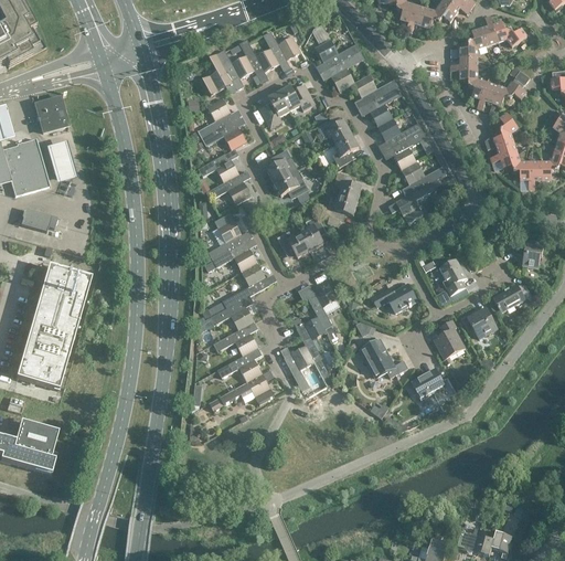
[(0,65),(1,66),(0,64),(4,62),(8,66),(22,59),(46,45),(21,0),(16,0),(0,0),(0,19),(3,25),(0,27),(0,65)]
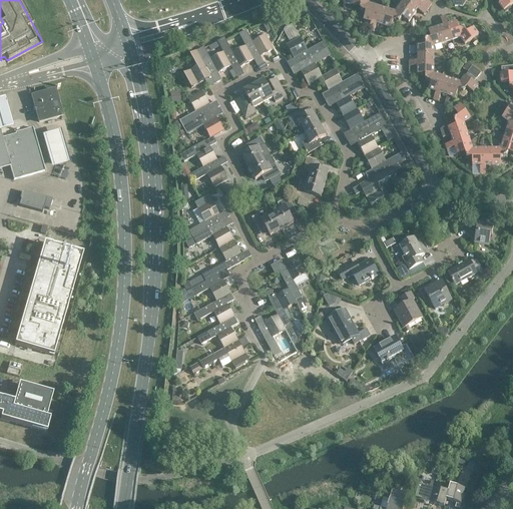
[(369,1),(369,0),(352,0),(352,2),(360,2),(360,8),(366,9),(364,17),(371,19),(376,3),(369,1)]
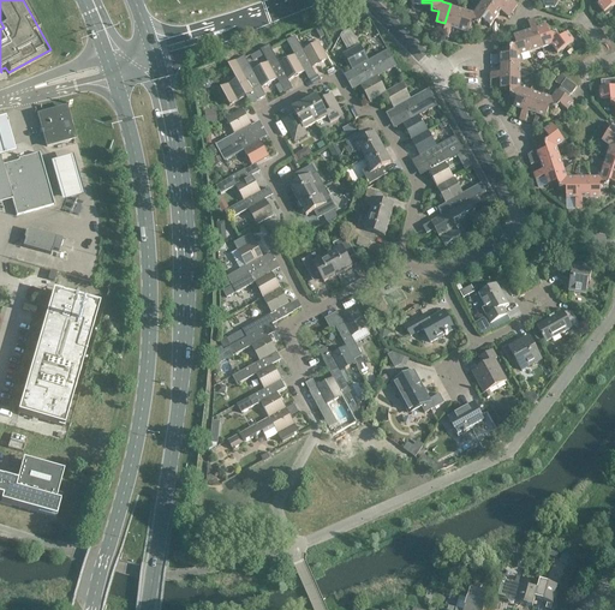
[(503,4),(499,0),(482,0),(479,4),(495,15),(500,9),(508,13),(512,9),(503,3),(503,4)]
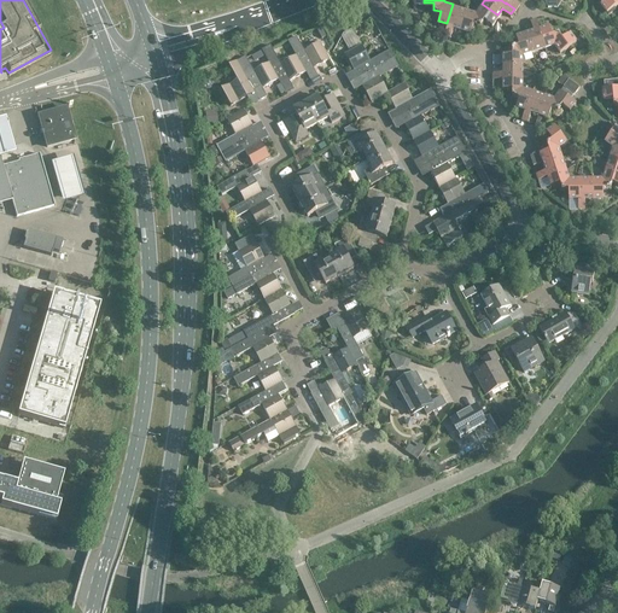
[(601,0),(600,1),(607,10),(617,0),(601,0)]
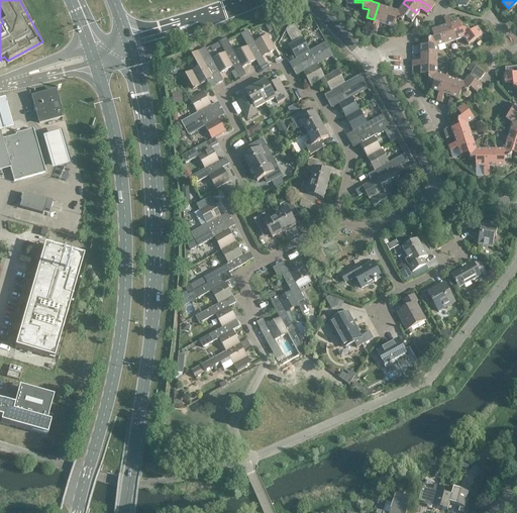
[(391,7),(379,3),(374,19),(372,27),(377,28),(379,21),(386,23),(391,7)]
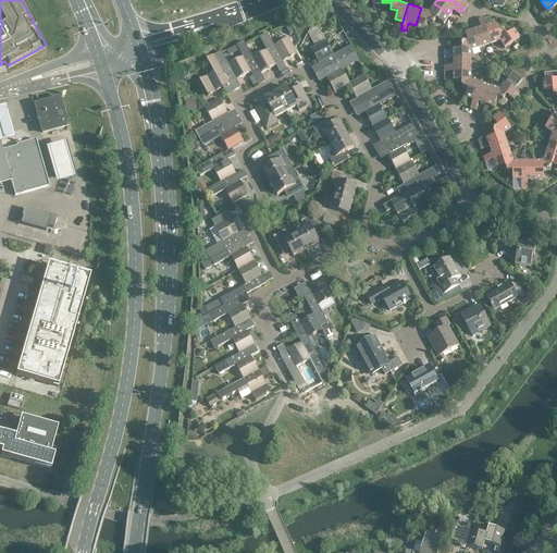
[(448,13),(434,3),(429,10),(421,8),(416,25),(424,27),(426,20),(433,21),(436,16),(443,21),(448,13)]
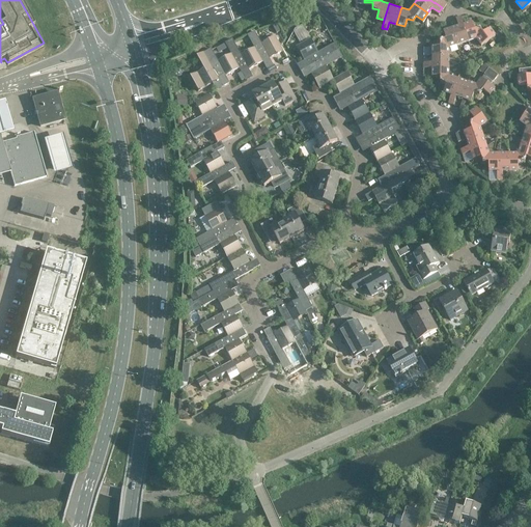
[(464,23),(460,15),(455,16),(458,24),(451,26),(456,43),(468,38),(463,23),(464,23)]
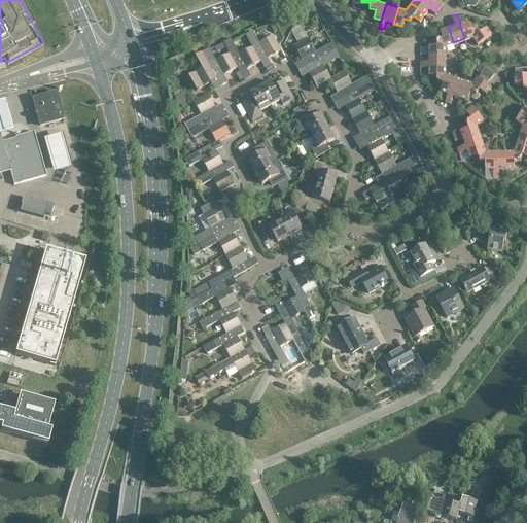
[(467,20),(460,23),(459,23),(464,38),(472,36),(478,42),(491,33),(486,26),(480,31),(476,26),(470,28),(467,20)]
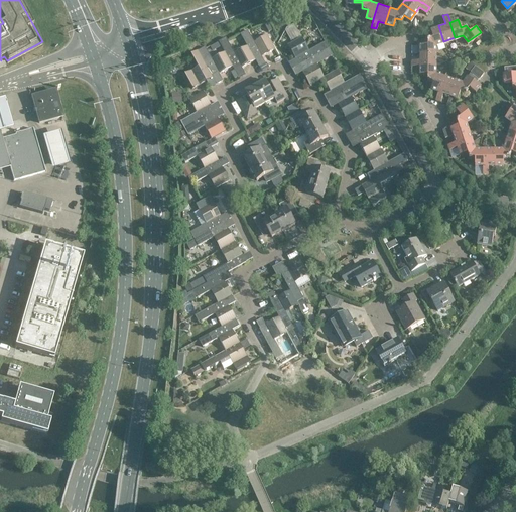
[(286,24),(285,26),(288,32),(297,27),(293,20),(286,24)]
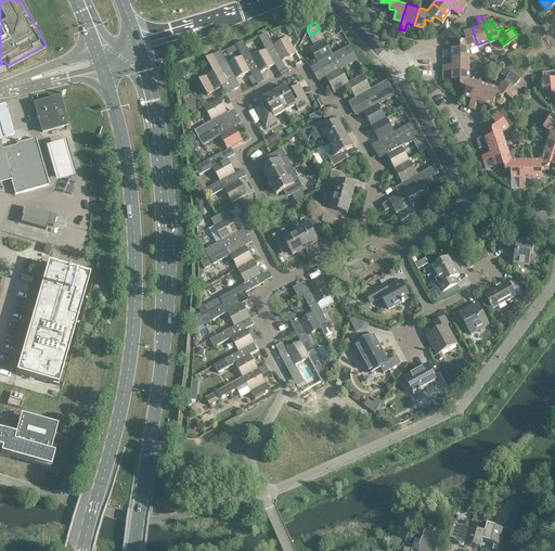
[(477,45),(472,27),(463,30),(466,38),(460,40),(460,47),(451,47),(451,55),(469,55),(469,47),(477,45)]
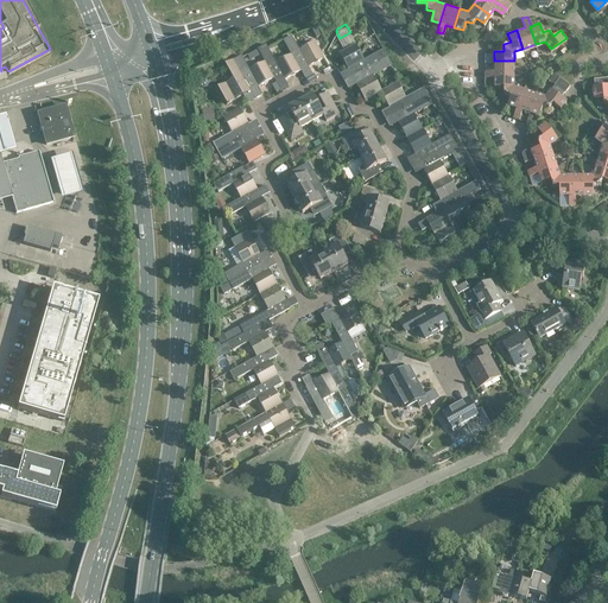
[(299,48),(291,32),(283,37),(291,51),(299,65),(306,62),(308,63),(324,55),(320,46),(316,38),(299,48)]
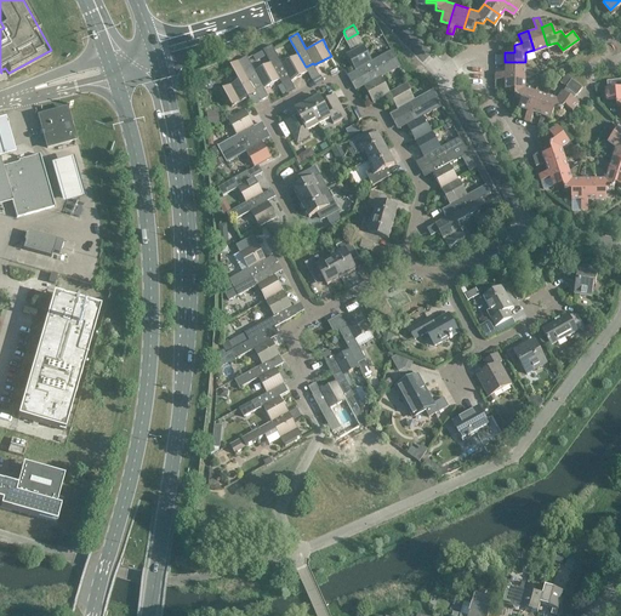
[(283,61),(272,43),(263,47),(271,61),(271,60),(280,77),(281,80),(290,75),(291,78),(307,69),(306,67),(297,52),(283,61)]
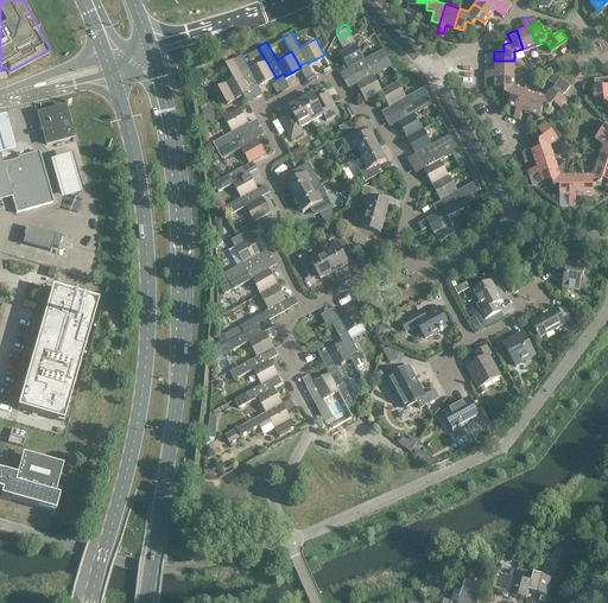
[(363,56),(355,42),(342,48),(340,50),(348,67),(350,65),(354,73),(387,55),(384,46),(363,56)]
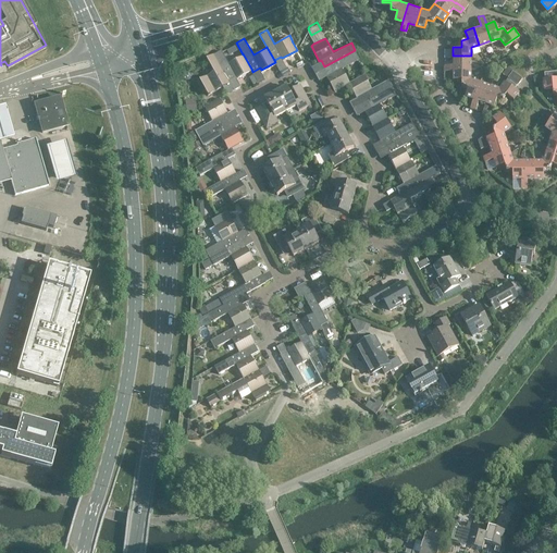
[(221,48),(214,52),(229,78),(235,75),(236,76),(251,69),(243,53),(243,54),(229,61),(221,48)]
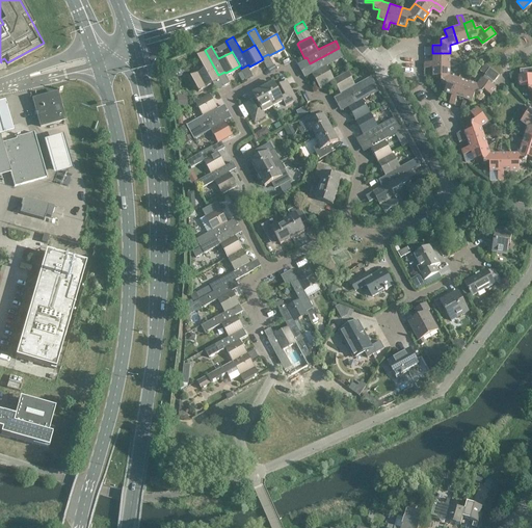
[(343,54),(339,48),(310,63),(314,70),(312,71),(319,85),(333,78),(333,77),(334,77),(326,63),(343,54)]
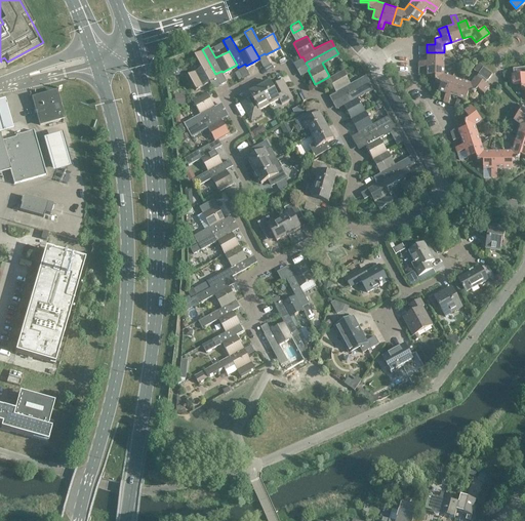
[(215,74),(202,49),(195,53),(201,66),(189,73),(196,87),(210,79),(209,77),(215,74)]
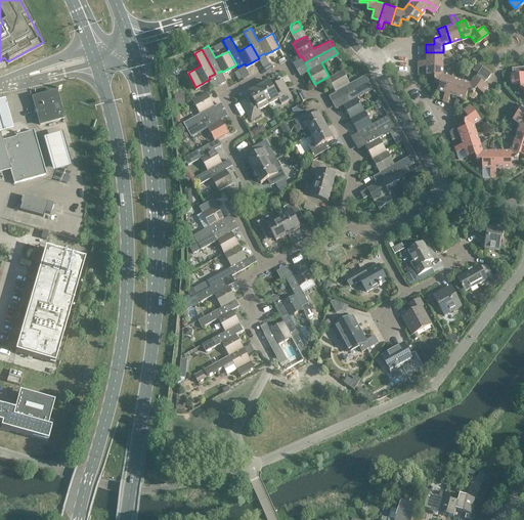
[(443,52),(426,52),(426,59),(418,59),(418,65),(426,65),(443,65),(443,52)]
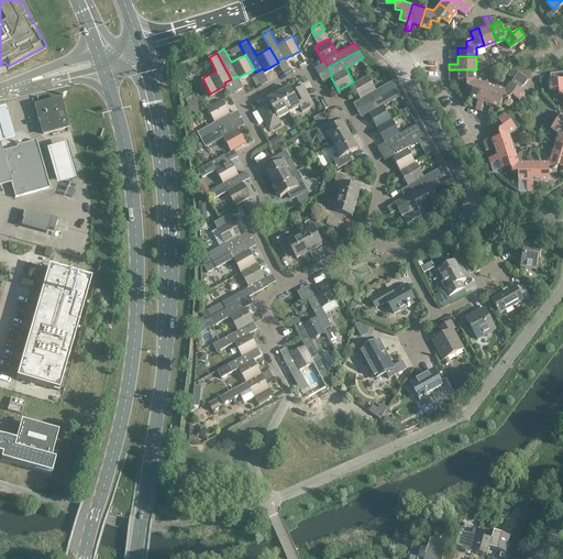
[(457,69),(457,78),(466,78),(466,85),(473,87),(470,95),(478,98),(484,80),(476,78),(476,69),(457,69)]
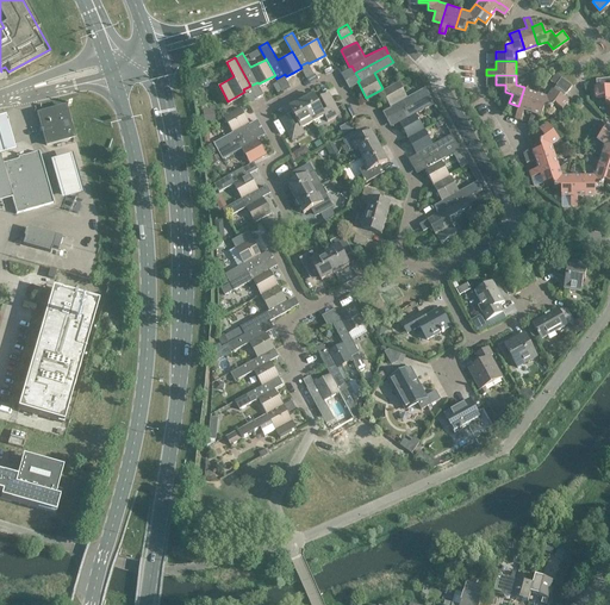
[(572,83),(561,75),(556,82),(567,89),(572,83)]
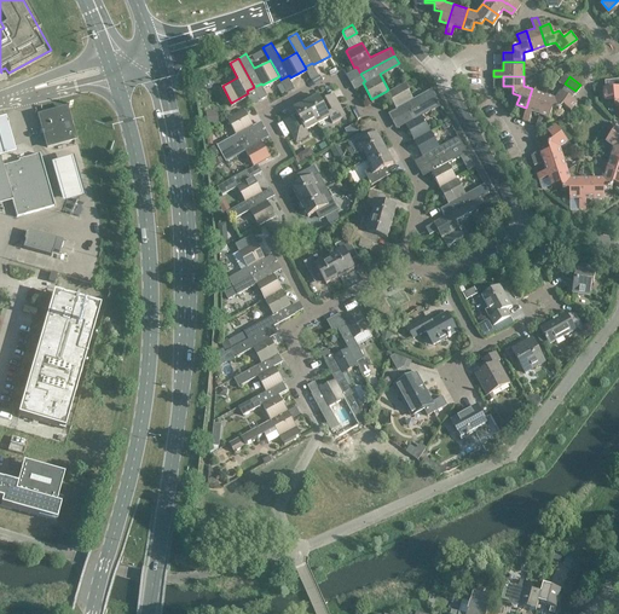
[(618,76),(603,79),(605,86),(618,84),(618,76)]
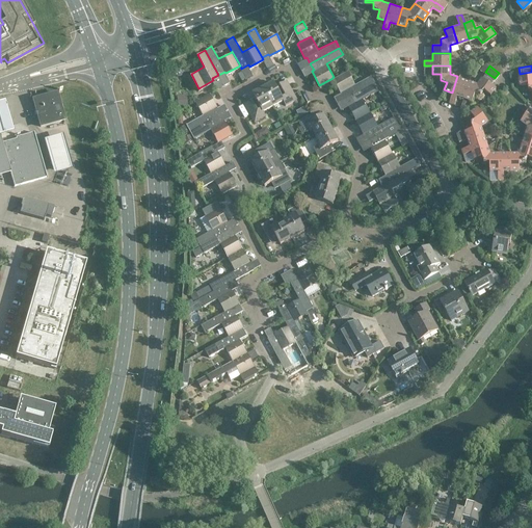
[(347,69),(334,77),(333,77),(333,78),(341,91),(343,90),(346,97),(375,81),(371,74),(355,82),(347,69)]
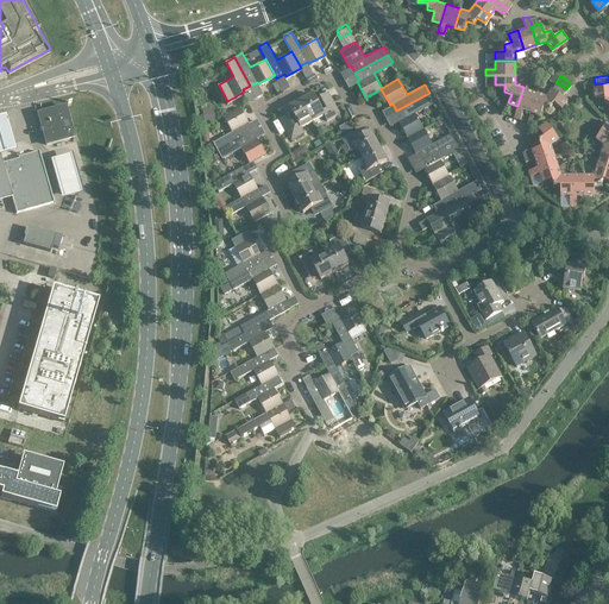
[(608,109),(608,111),(608,82),(595,85),(594,85),(594,95),(603,94),(604,101),(608,101),(608,109)]
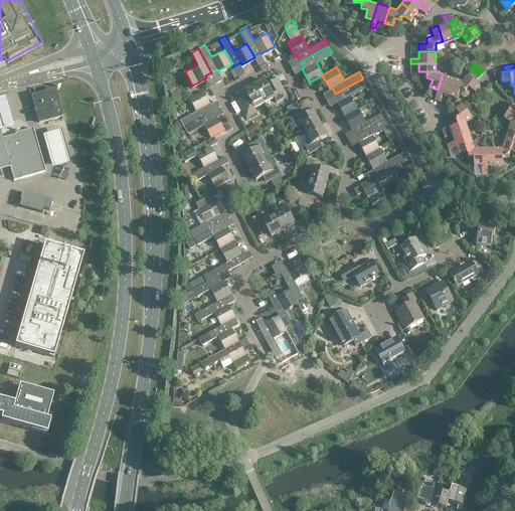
[(454,77),(443,73),(438,90),(435,97),(440,99),(443,92),(449,94),(454,77)]
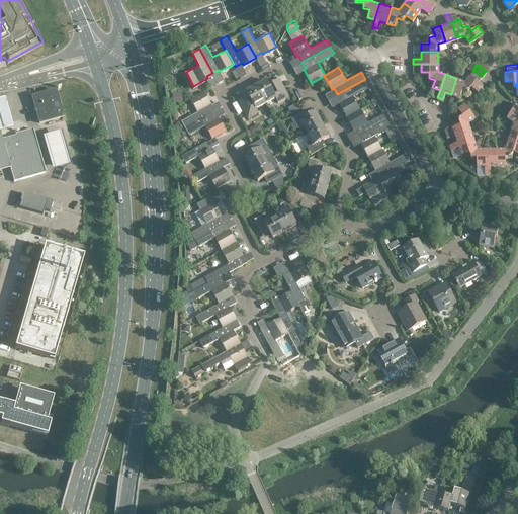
[(464,80),(456,78),(451,94),(459,96),(461,89),(467,91),(470,86),(478,91),(483,84),(469,74),(464,80)]
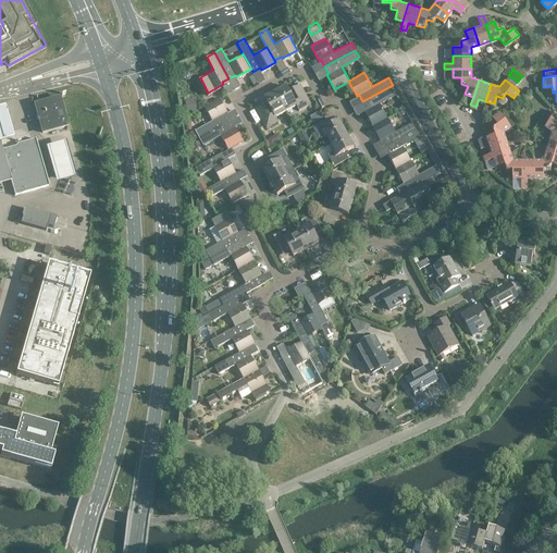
[(286,83),(275,89),(286,109),(296,102),(298,108),(310,101),(299,82),(292,86),(293,88),(289,90),(286,83)]
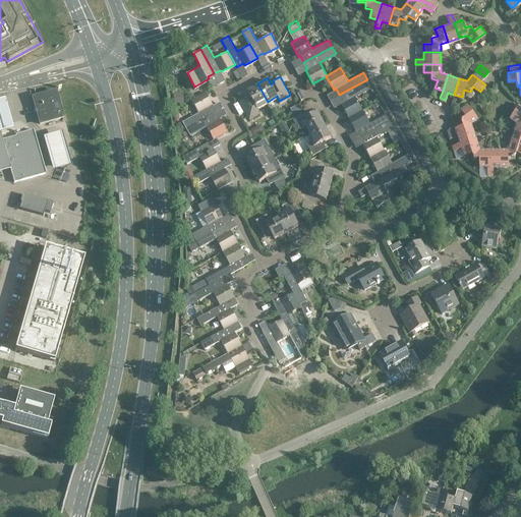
[(371,87),(367,79),(339,95),(342,101),(341,102),(348,116),(362,108),(355,95),(371,87)]
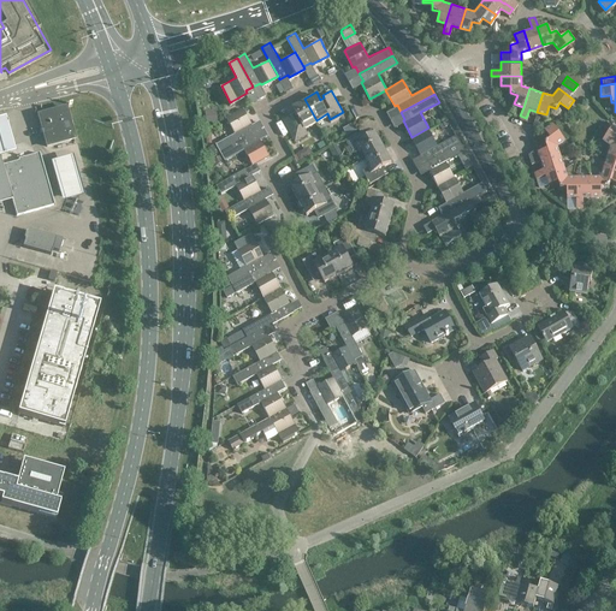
[(317,120),(304,99),(292,105),(296,113),(292,114),(291,113),(283,117),(295,138),(307,131),(304,126),(317,120)]
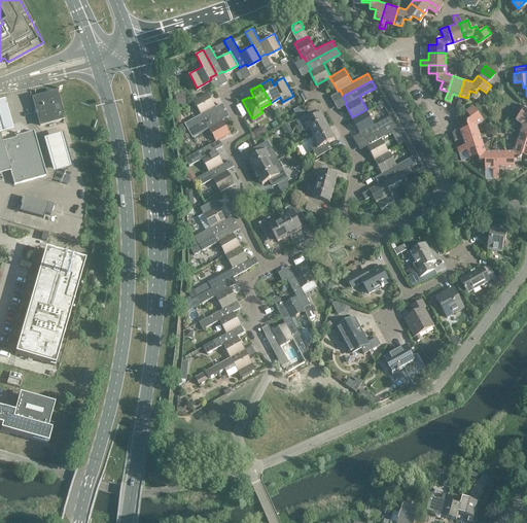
[(40,123),(63,115),(56,90),(33,96),(40,123)]
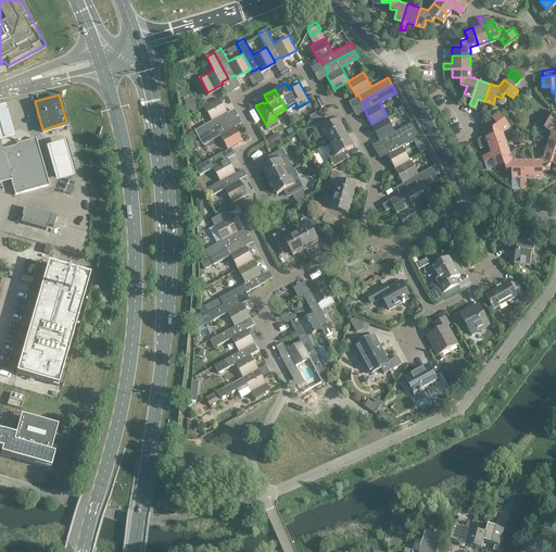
[(194,96),(185,97),(187,108),(196,107),(194,96)]
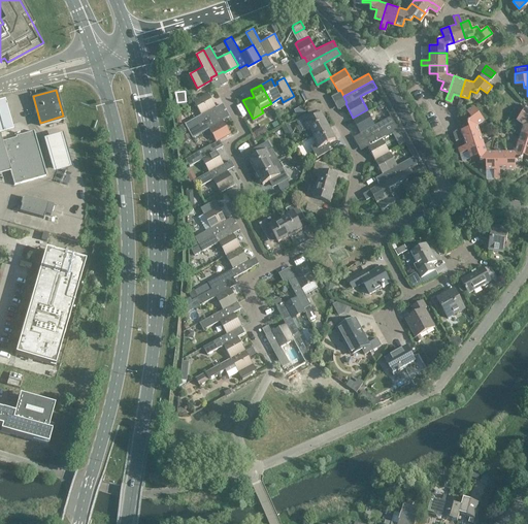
[(208,91),(201,95),(194,98),(201,112),(185,121),(189,128),(216,113),(211,107),(216,105),(208,91)]
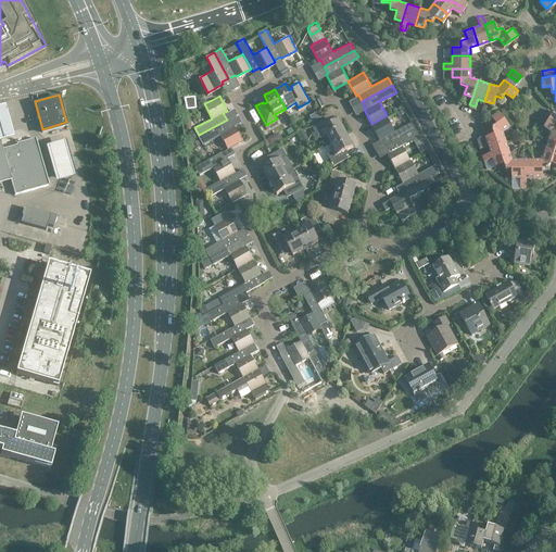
[(9,102),(0,104),(0,136),(17,132),(9,102)]
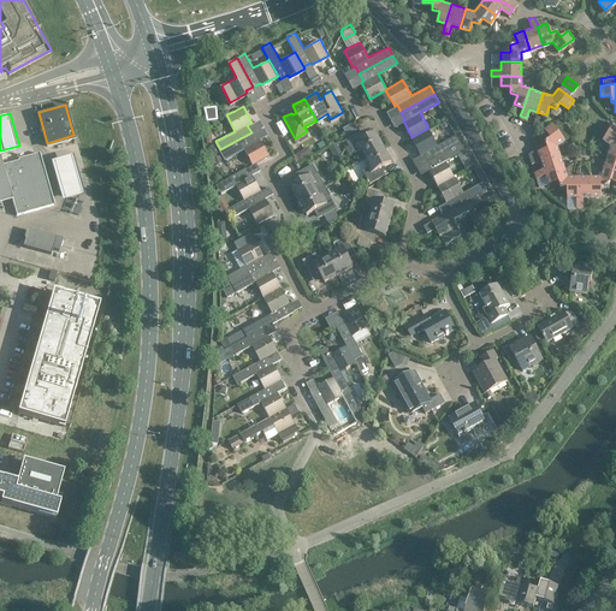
[(354,119),(347,123),(350,130),(357,126),(354,119)]
